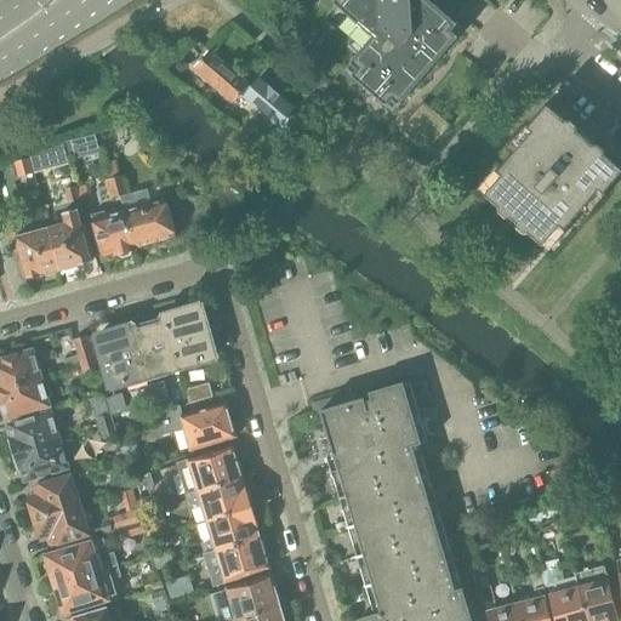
[(429,0),(331,0),(374,36),(345,70),(366,89),(360,95),(368,101),(374,95),(394,113),(465,30),(429,0)]
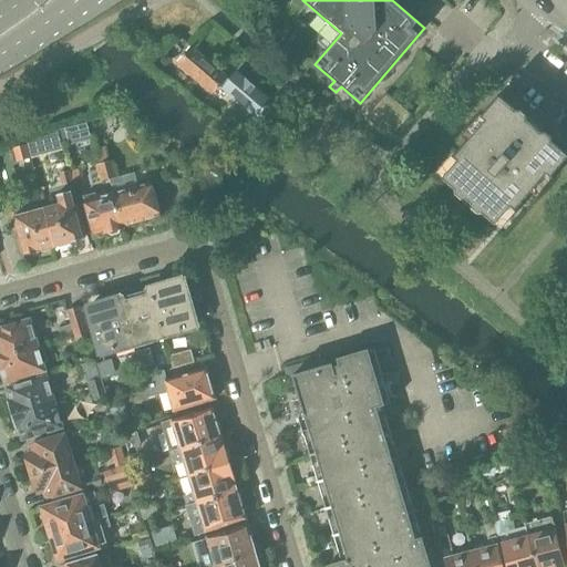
[(192,47),(178,63),(214,94),(219,89),(222,86),(256,116),(259,112),(270,100),(269,99),(237,72),(230,80),(228,78),(192,47)]
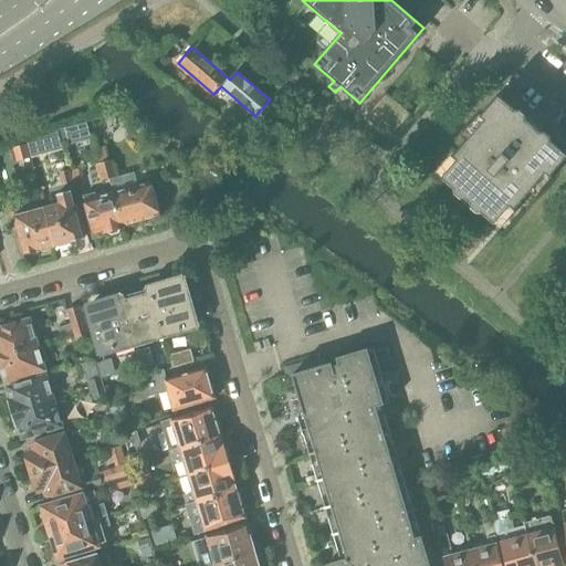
[(565,159),(565,155),(528,123),(499,96),(481,116),(485,121),(454,156),(459,159),(442,178),(495,223),(511,206),(515,209),(547,174),(551,177),(565,159)]
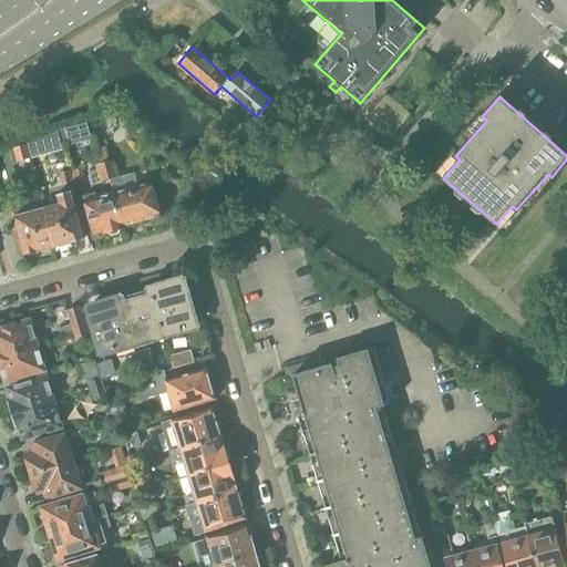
[(88,123),(76,126),(81,142),(91,140),(88,123)]
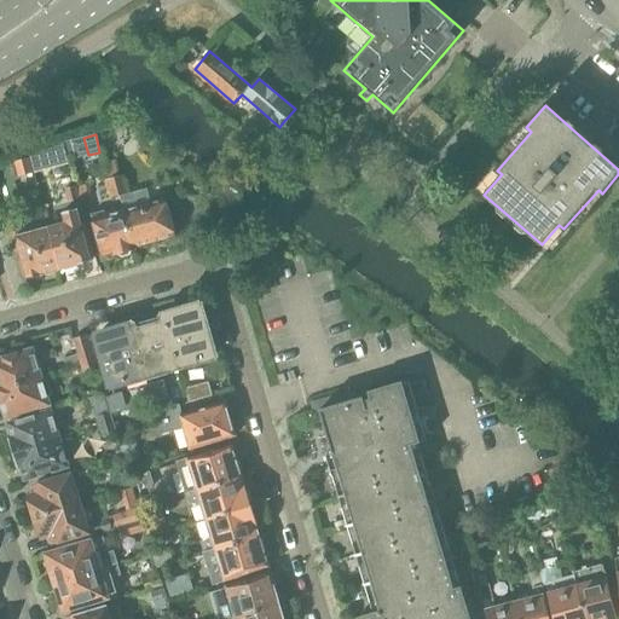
[(64,143),(68,156),(75,154),(71,140),(64,143)]
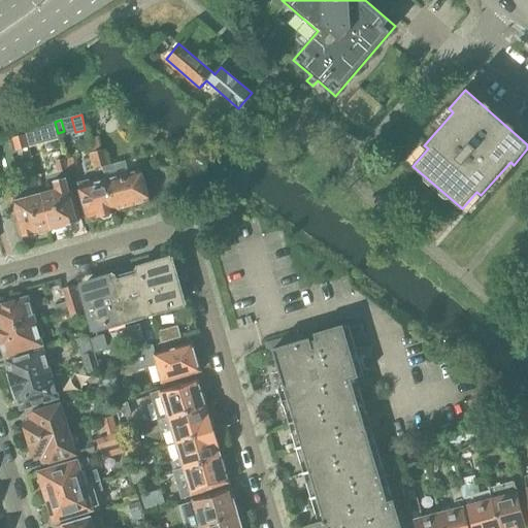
[(40,145),(37,130),(27,134),(30,147),(40,145)]
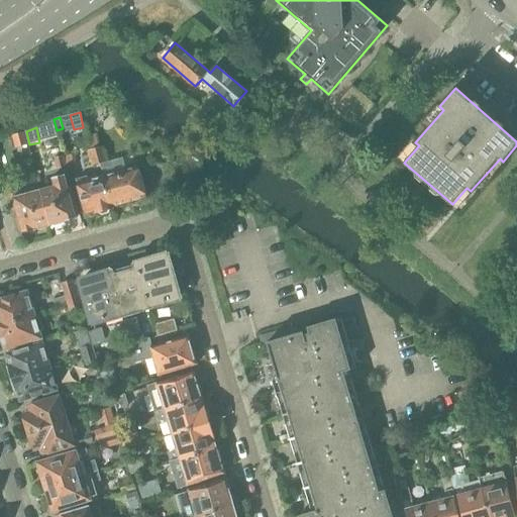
[(25,131),(11,135),(14,148),(28,144),(25,131)]
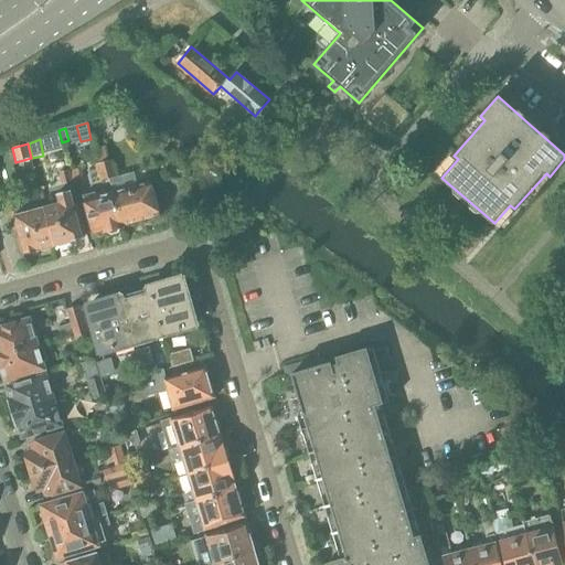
[(106,146),(95,148),(99,164),(105,163),(109,179),(118,177),(114,161),(110,161),(106,146)]
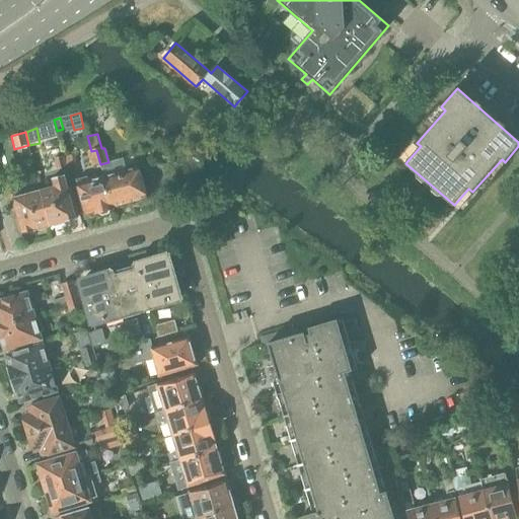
[(100,164),(96,150),(91,151),(87,152),(91,166),(100,164)]
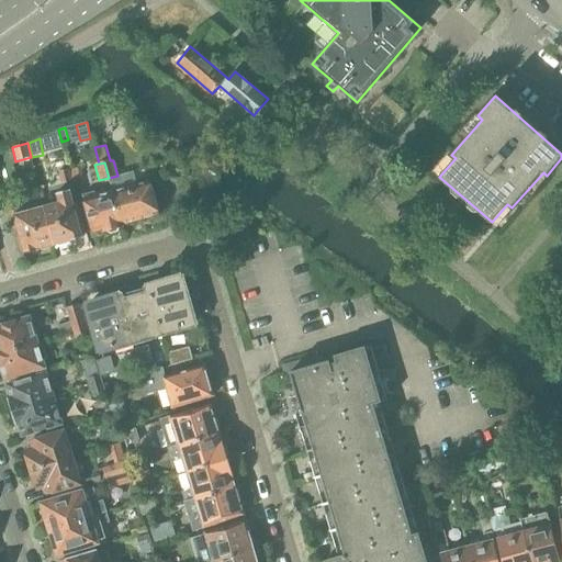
[(69,168),(58,171),(62,184),(72,182),(69,168)]
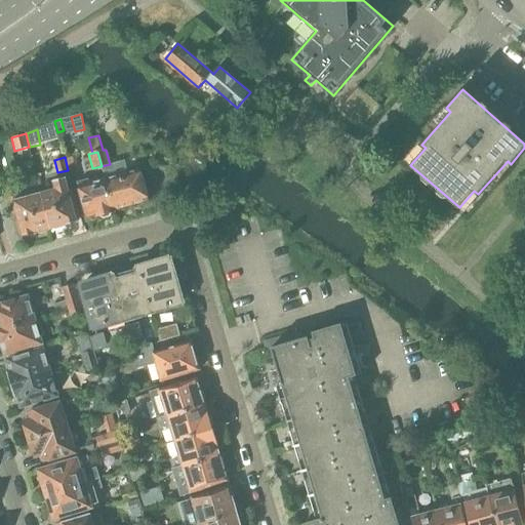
[(140,168),(106,178),(114,210),(149,201),(148,197),(150,194),(149,188),(146,187),(140,168)]
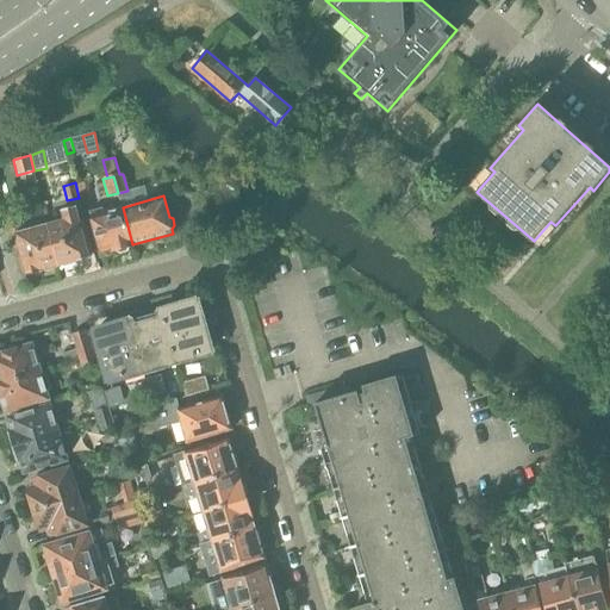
[(66,221),(47,225),(58,267),(62,266),(66,267),(73,265),(74,262),(76,261),(78,262),(89,259),(79,218),(76,206),(62,210),(66,221)]
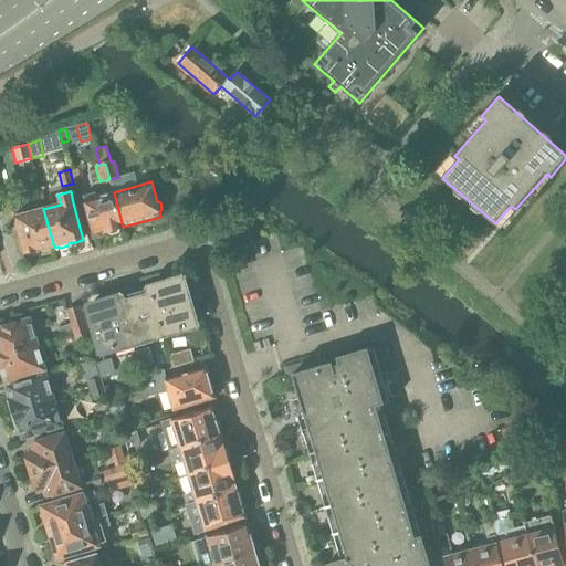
[(96,194),(84,197),(85,200),(94,234),(104,231),(105,234),(108,233),(112,234),(118,233),(119,230),(124,229),(123,227),(114,192),(96,197),(96,194)]
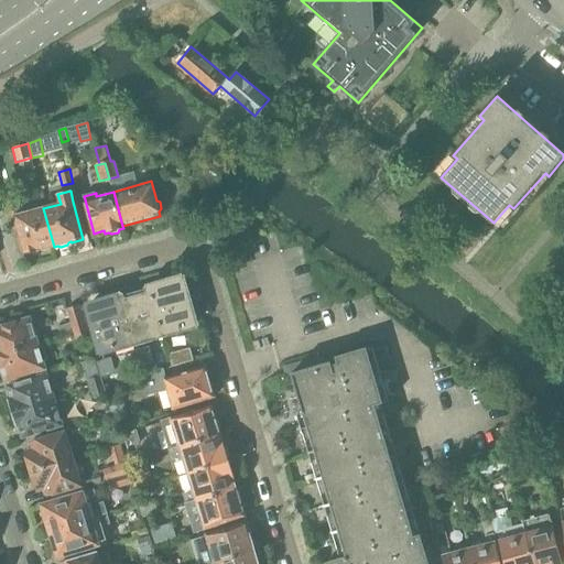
[(22,205),(12,207),(15,216),(14,216),(25,255),(39,251),(39,250),(40,250),(43,251),(50,250),(52,247),(54,247),(43,208),(24,214),(22,205)]
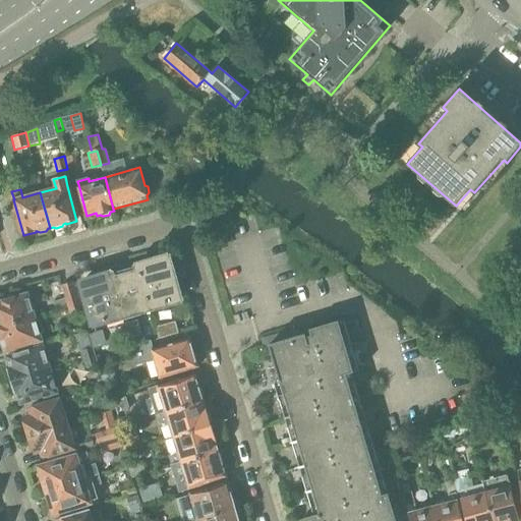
[(137,267),(139,273),(151,308),(180,299),(168,257),(137,267)]
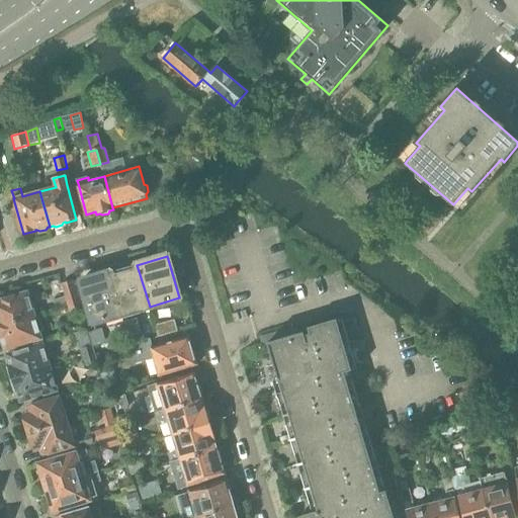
[(150,307),(139,271),(112,279),(122,315),(150,307)]
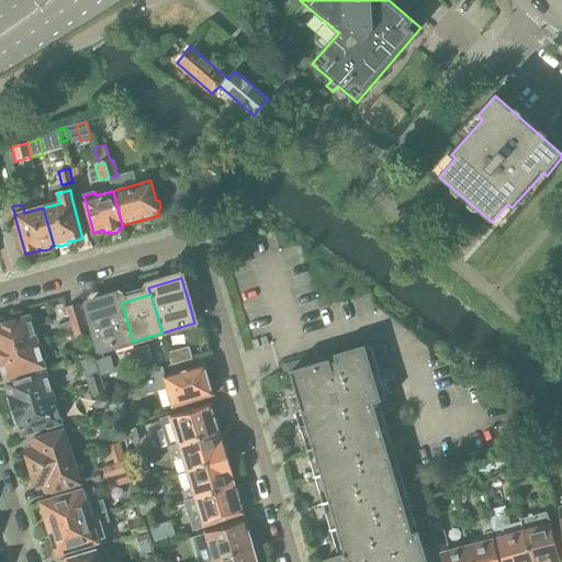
[(88,305),(101,350),(133,341),(122,303),(120,295),(88,305)]
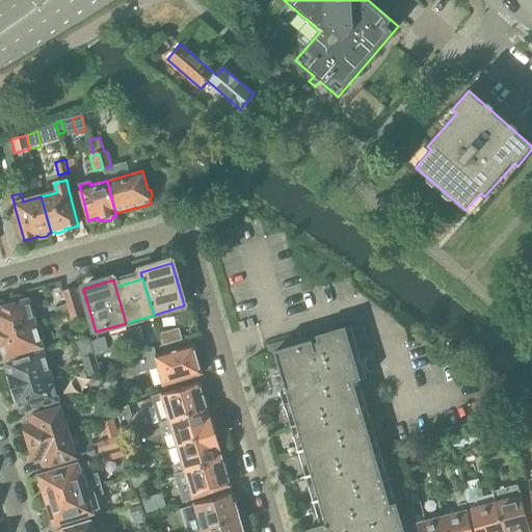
[(67,304),(69,315),(81,311),(75,288),(62,291),(67,304)]
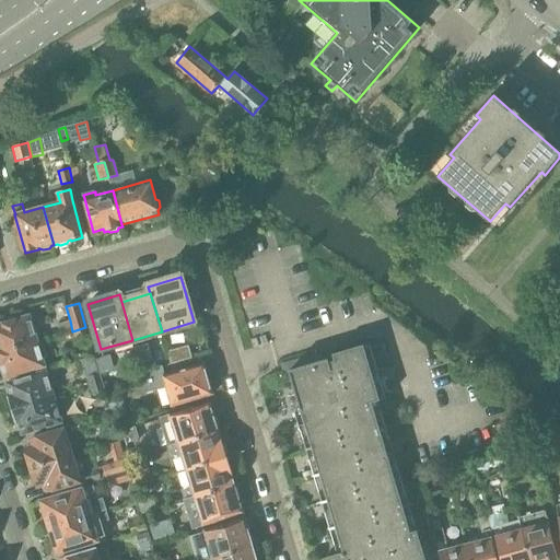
[(38,341),(30,315),(0,324),(0,349),(18,345),(19,347),(38,341)]
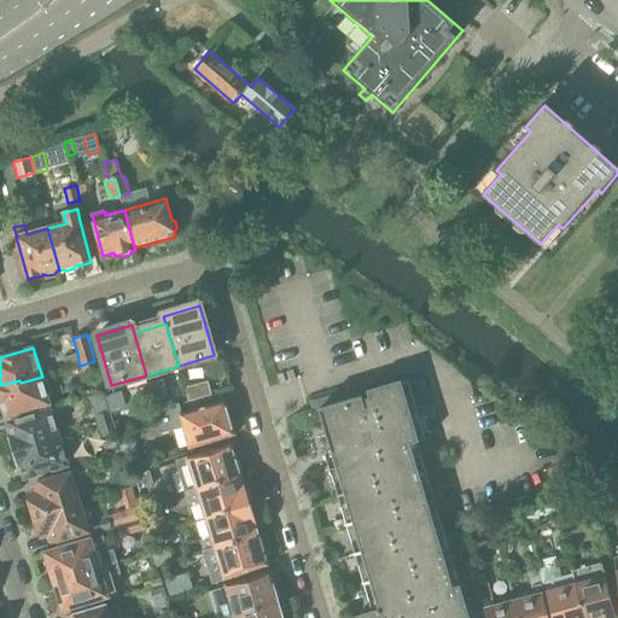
[(80,366),(77,354),(63,359),(66,369),(80,366)]
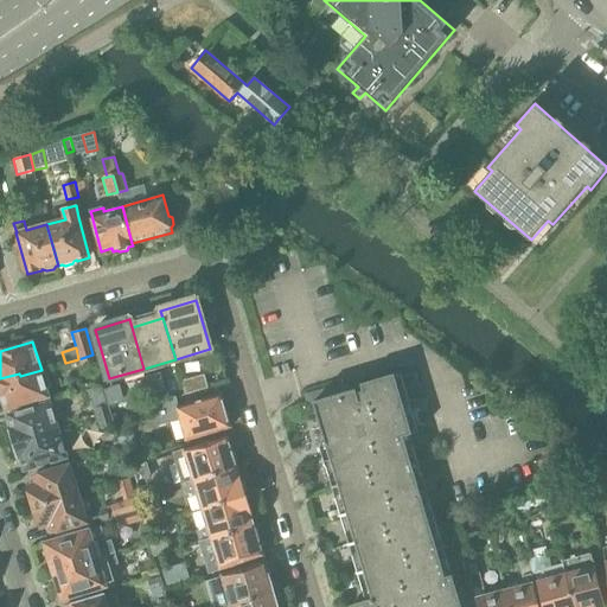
[(93,355),(78,359),(82,369),(95,364),(93,355)]
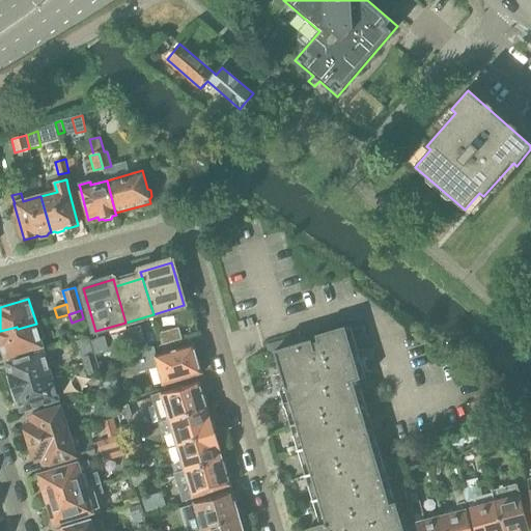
[(0,344),(5,361),(44,350),(36,324),(18,329),(17,327),(0,331),(0,344)]
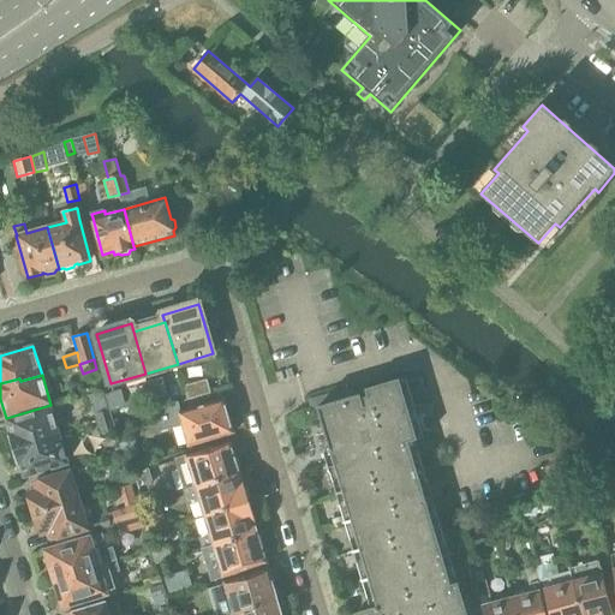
[(162,377),(144,382),(149,401),(168,395),(162,377)]
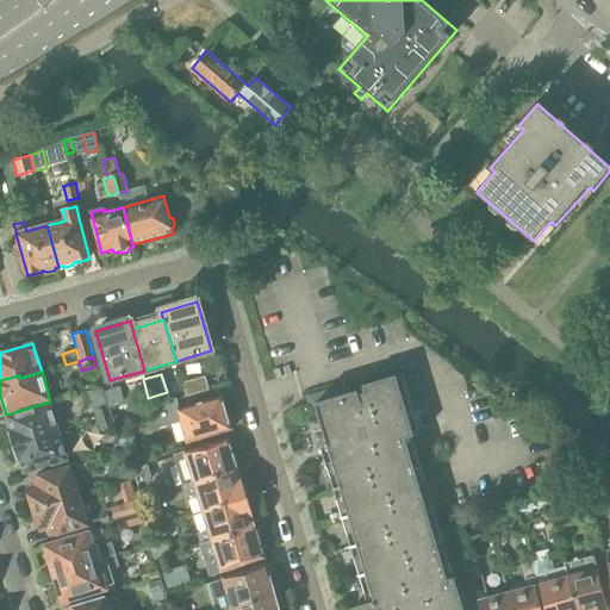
[(350,393),(316,404),(331,459),(325,460),(368,604),(353,609),(352,609),(464,609),(412,437),(421,434),(403,374),(362,386),(363,390),(350,393)]
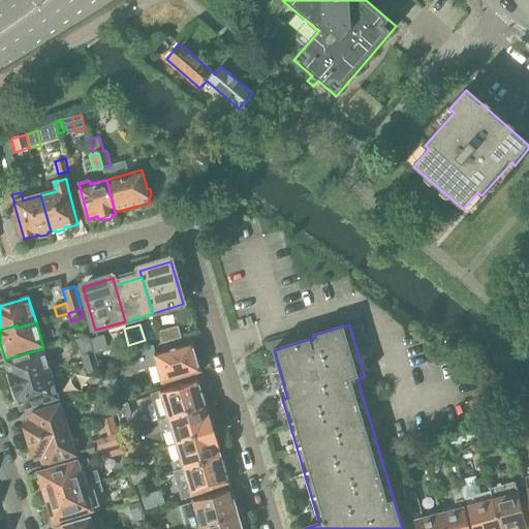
[(158,332),(162,344),(182,339),(178,327),(158,332)]
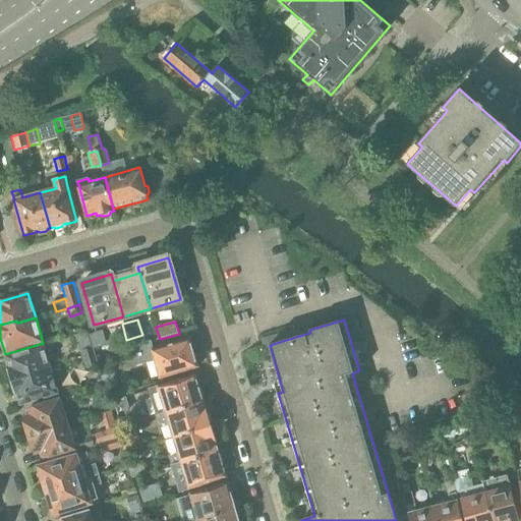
[(89,334),(93,348),(93,347),(94,349),(108,345),(103,330),(89,334)]
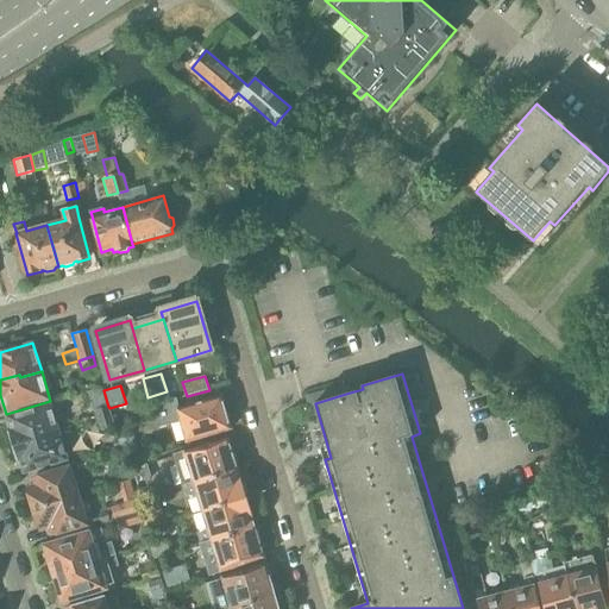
[(181,409),(177,399),(151,407),(157,427),(182,420),(188,440),(230,428),(221,397),(181,409)]
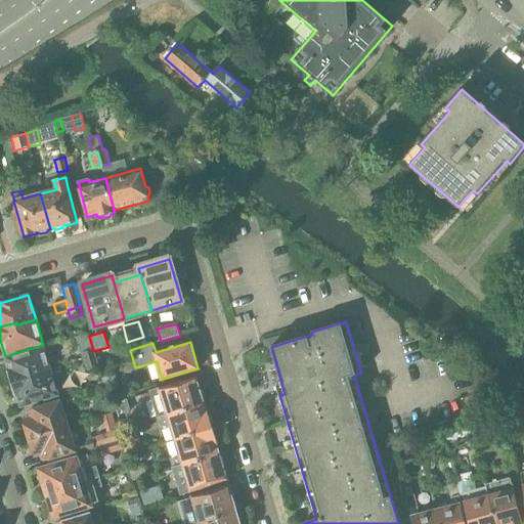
[(7,372),(11,384),(51,372),(43,347),(9,357),(12,366),(8,367),(10,372),(7,372)]
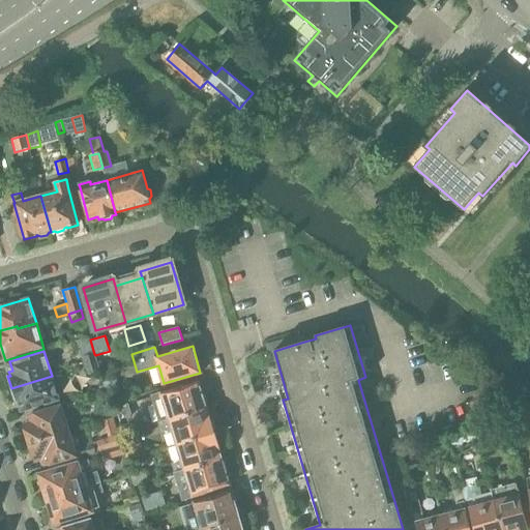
[(82,357),(85,365),(97,362),(95,355),(94,353),(94,354),(82,357)]
